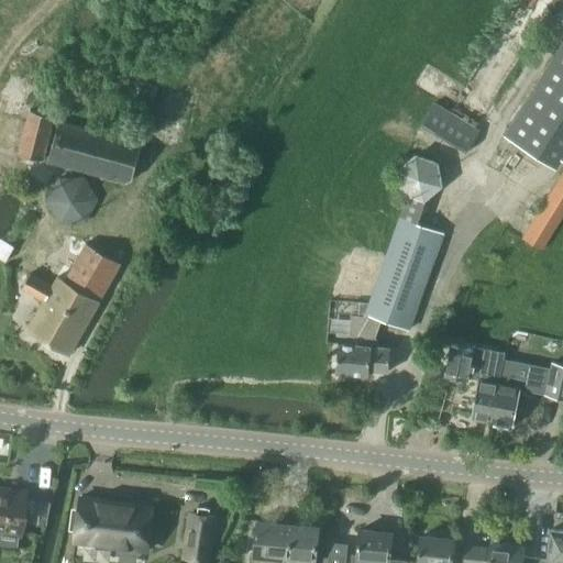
[(556,166),(562,156),(562,44),(505,134),(556,166)]
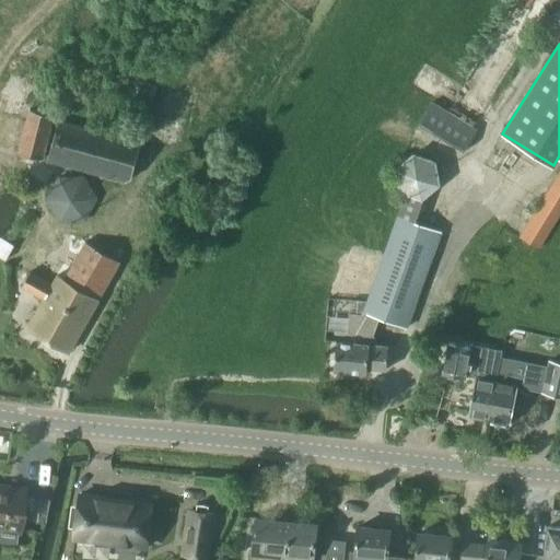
[(420,123),(465,150),(478,128),(433,101),(420,123)]
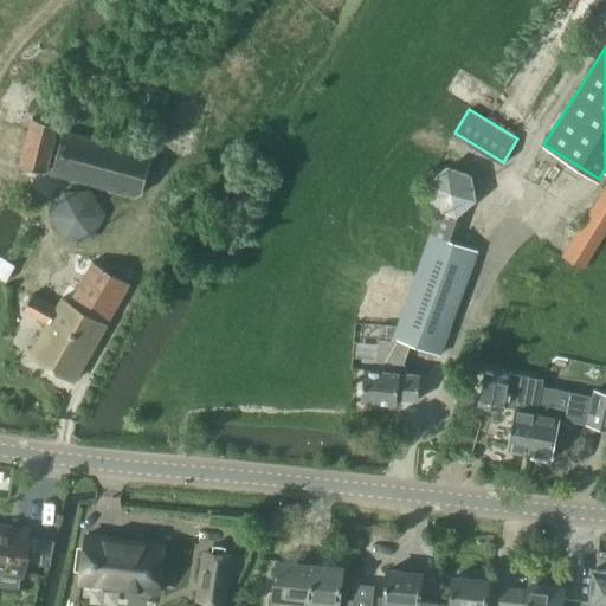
[(20,167),(45,173),(58,127),(33,120),(20,167)]
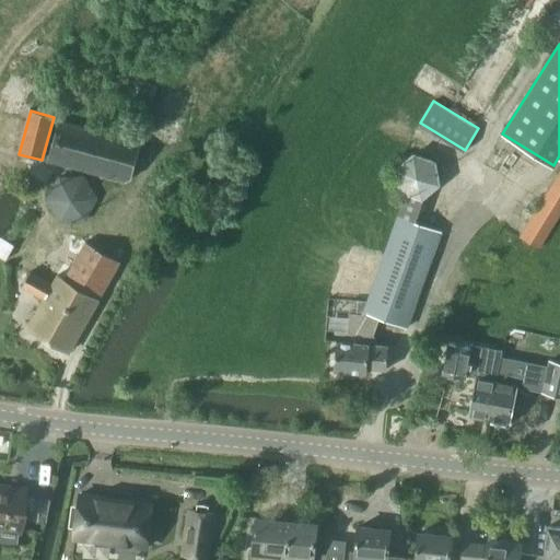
[(47,161),(124,183),(131,179),(141,142),(58,120),(47,161)]
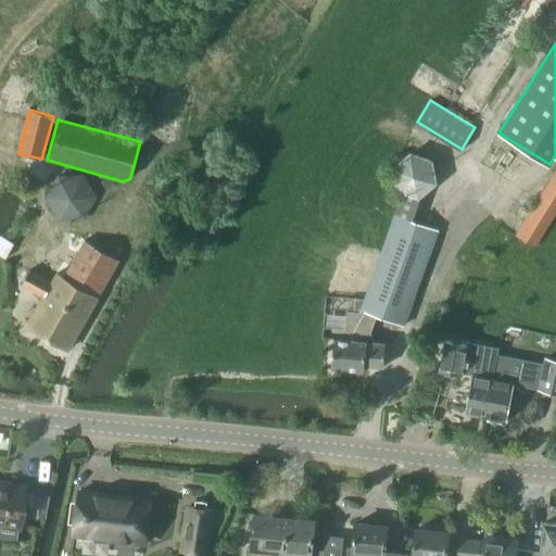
[(397,190),(420,198),(438,182),(433,160),(412,152),(394,167),(397,190)]
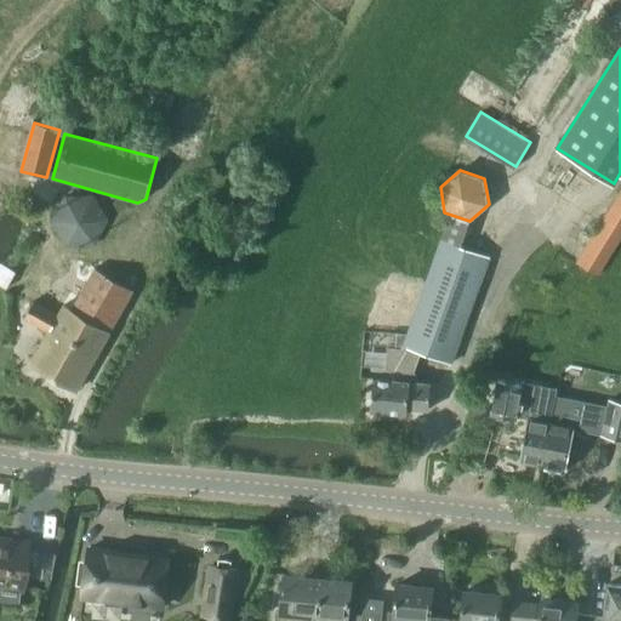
[(620,192),(577,261),(598,274),(620,237),(620,192)]
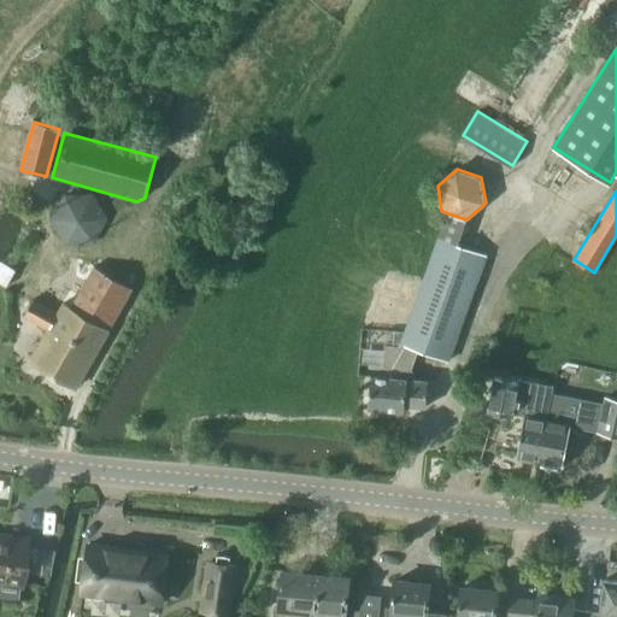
[(52,221),(66,245),(95,244),(110,218),(94,194),(65,194),(52,221)]
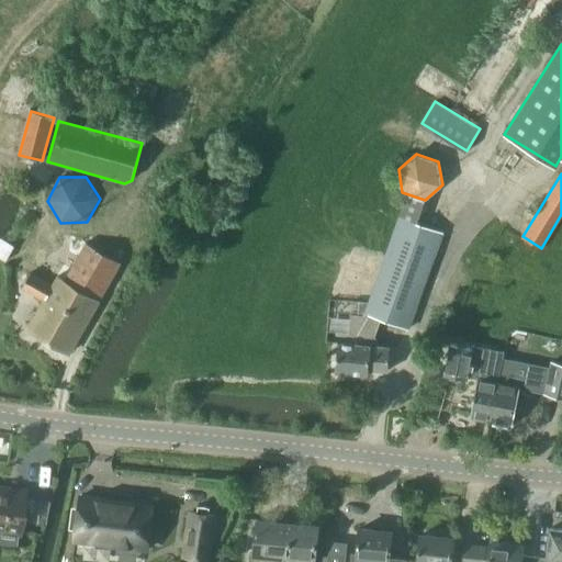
[(408,327),(442,232),(398,215),(368,301),(359,301),(358,316),(350,315),(348,343),(337,343),(336,371),(368,373),(369,369),(388,370),(390,346),(374,345),(375,338),(373,335),(380,317),(408,327)]
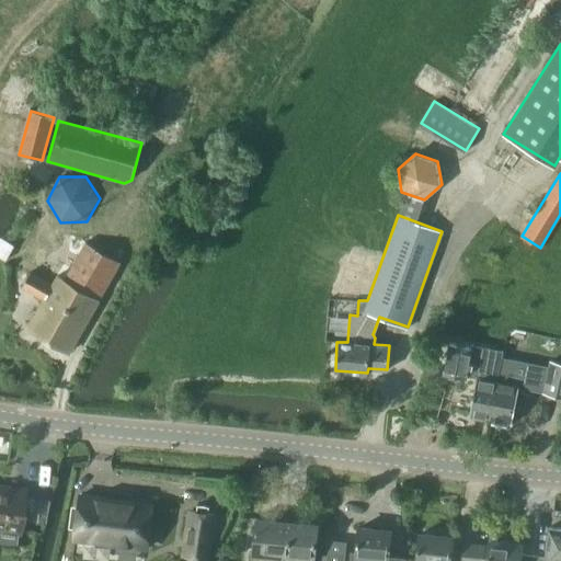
[(39,233),(35,241),(53,251),(43,268),(57,276),(57,275),(56,275),(64,263),(70,267),(86,241),(72,235),(39,233)]
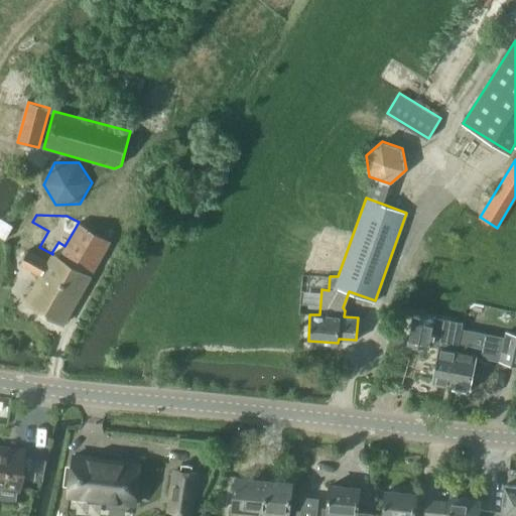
[(0,224),(0,236),(6,240),(14,226),(3,220),(0,224)]
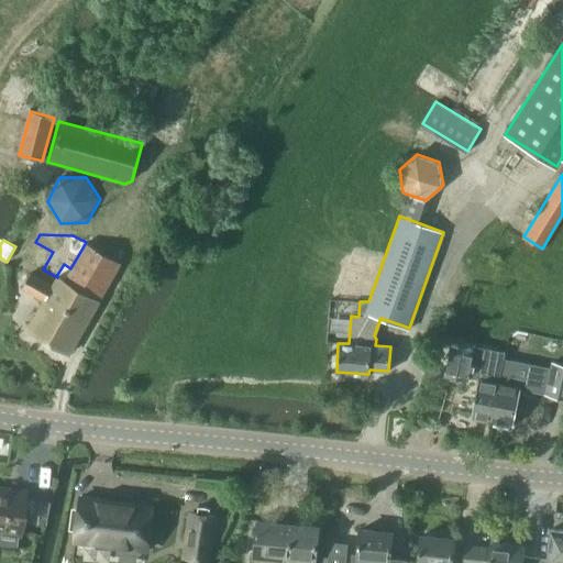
[(57,276),(57,277),(52,287),(29,274),(21,287),(43,300),(26,330),(68,353),(120,263),(86,242),(70,268),(64,264),(56,276),(57,276)]
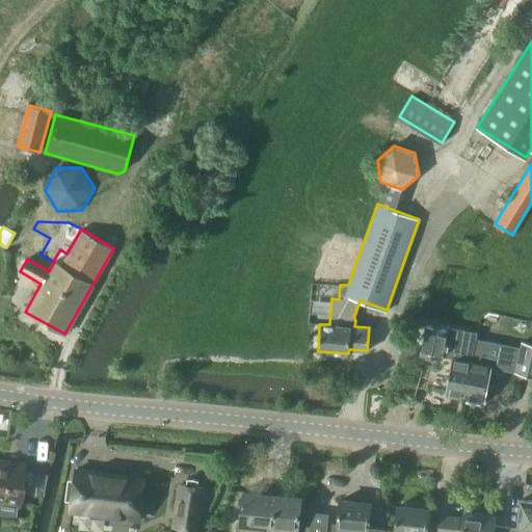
[(426,325),(421,354),(452,361),(446,395),(466,398),(477,340),(478,333),(448,326),(447,329),(426,325)]
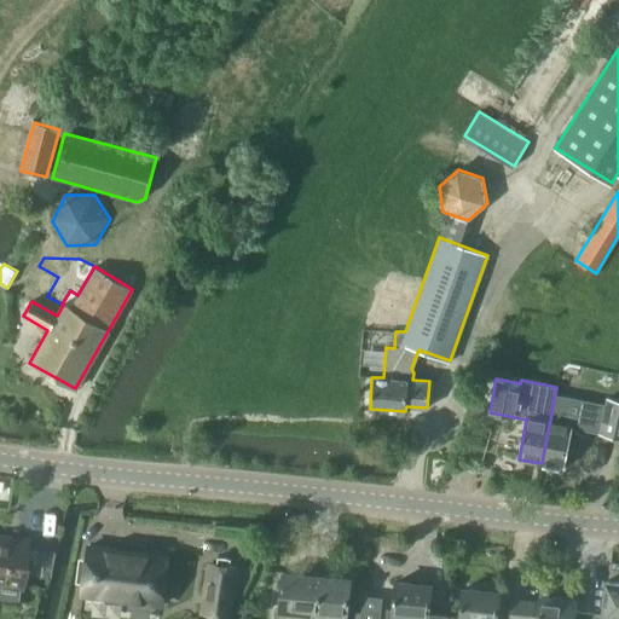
[(555,395),(542,463),(563,468),(572,426),(600,433),(606,406),(584,401),(555,395)]
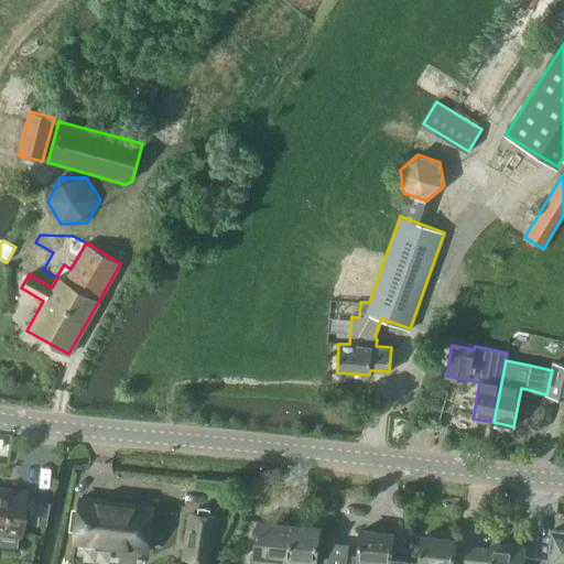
[(552,370),(546,394),(563,398),(563,365),(553,362),(552,370)]
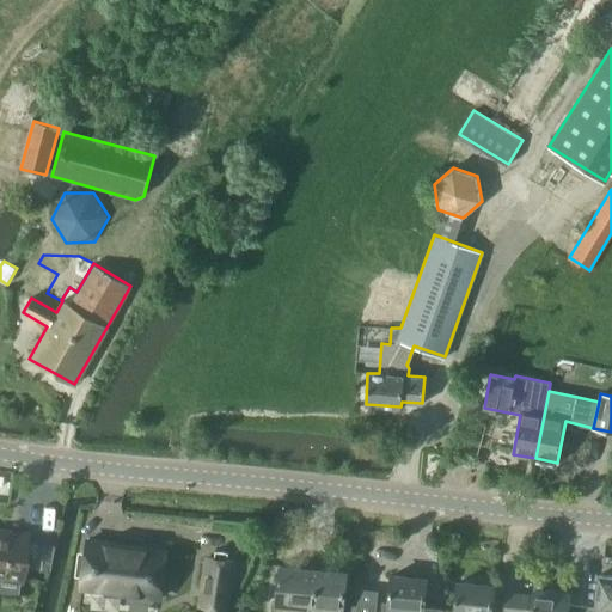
[(469,399),(465,411),(476,415),(481,403),(469,399)]
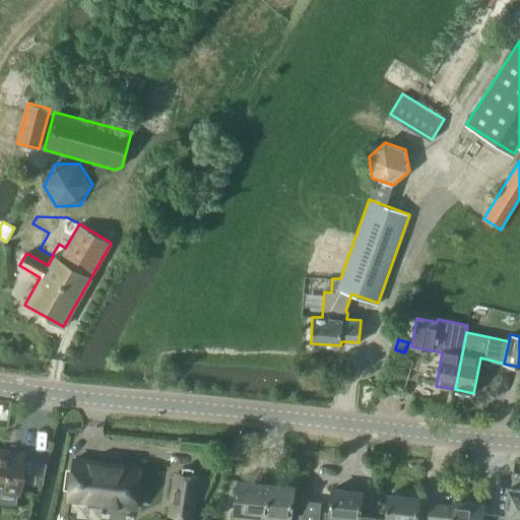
[(0,505),(15,508),(22,457),(0,453),(0,505)]
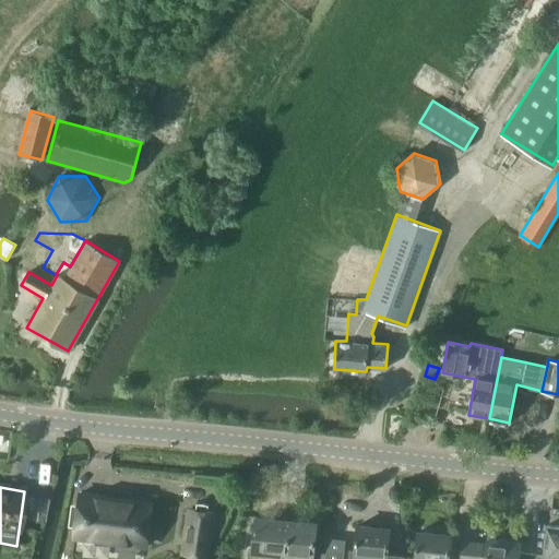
[(120,550),(135,551),(141,548),(142,545),(146,545),(152,501),(81,492),(75,536),(117,542),(117,546),(120,550)]
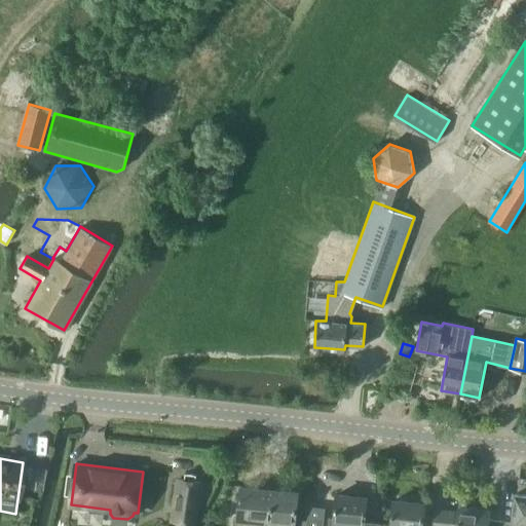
[(174,519),(196,522),(200,482),(179,479),(174,519)]
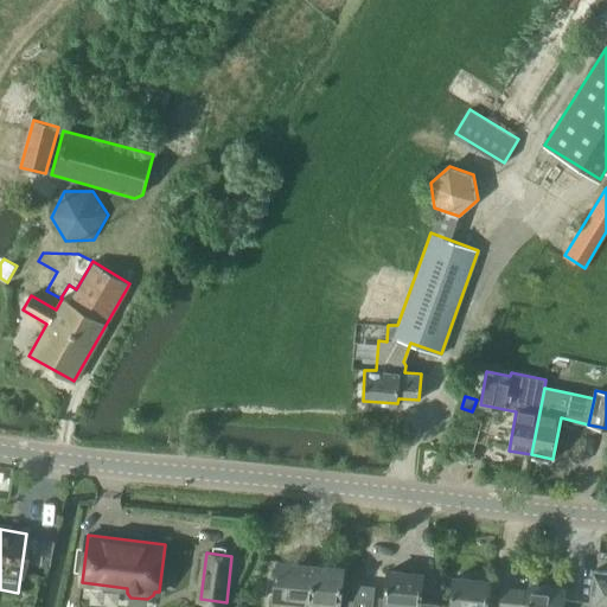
[(270,593),(268,606),(275,606),(311,606),(315,562),(278,558),(275,593),(270,593)]
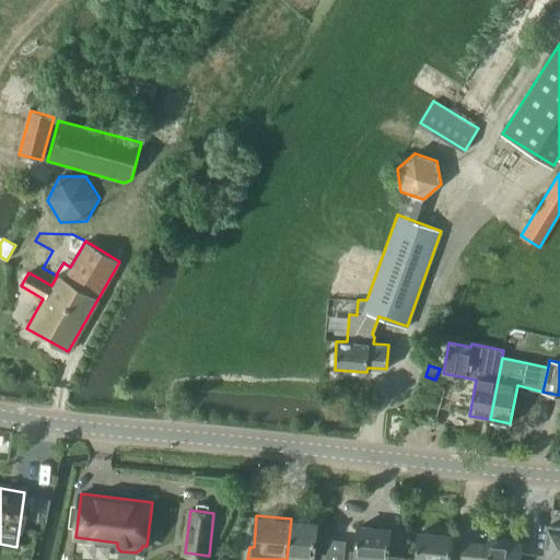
[(291,518),(287,559),(314,559),(318,522),(291,518)]
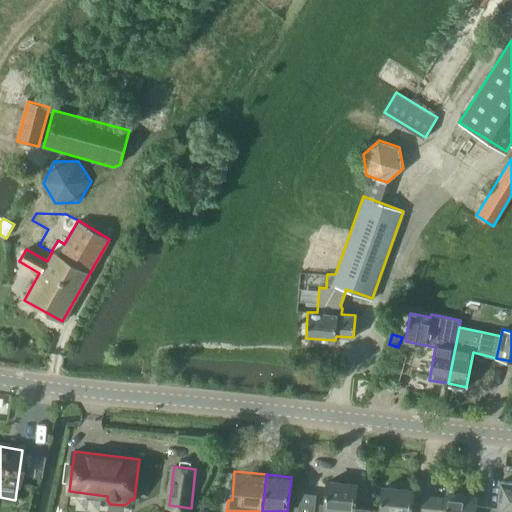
[(320,505),(319,511),(367,511),(369,509),(355,508),(357,484),(326,482),(324,506),(320,505)]
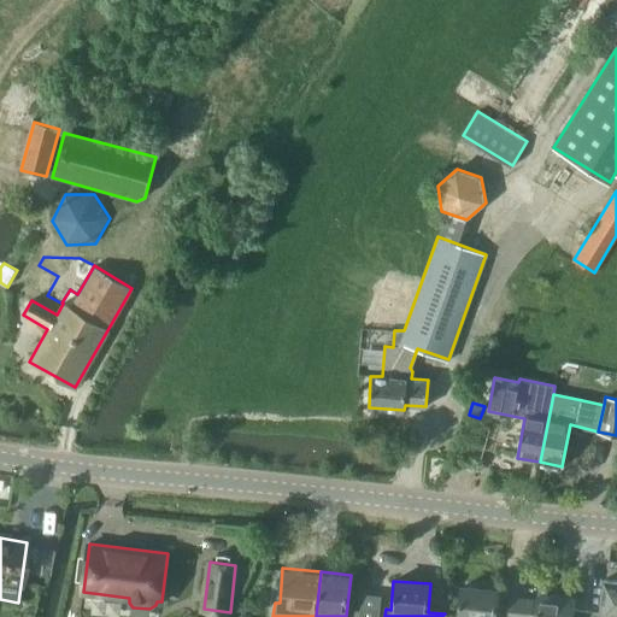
[(616,616),(616,581),(604,581),(599,612),(587,610),(586,616),(616,616)]
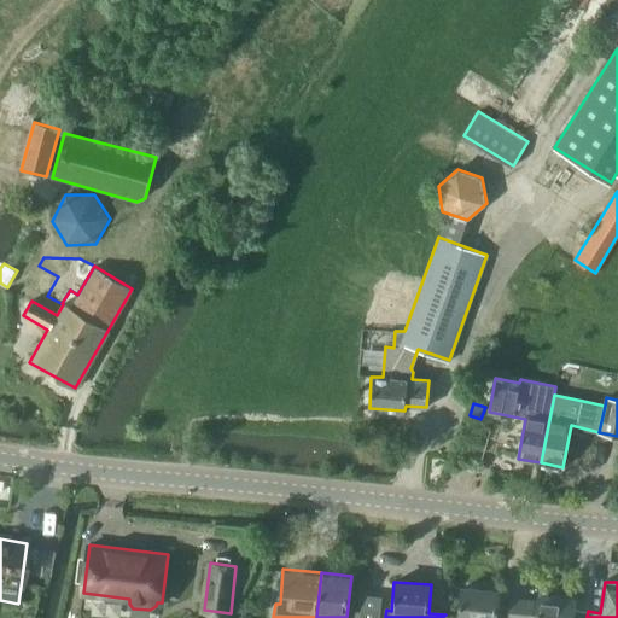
[(496,617),(499,593),(462,589),(459,617),(464,617),(496,617)]
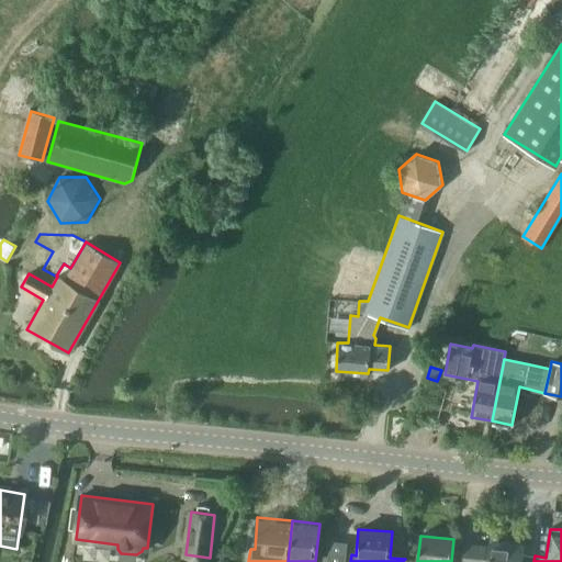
[(487,561),(521,561),(523,554),(524,547),(490,543),(490,547),(487,561)]
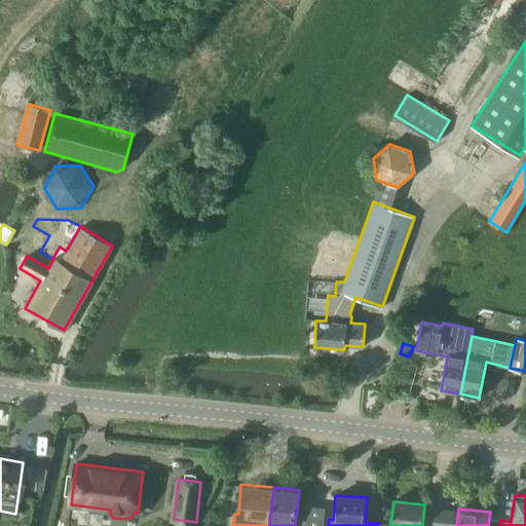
[(435,510),(433,525),(456,525),(458,512),(435,510)]
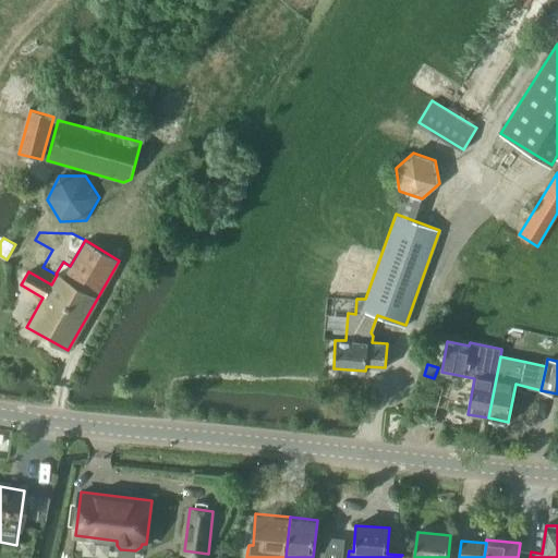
[(325,557),(344,557),(347,544),(327,542),(325,557)]
